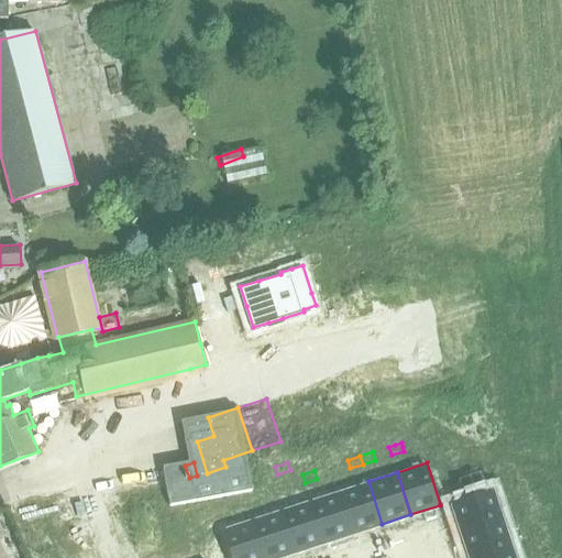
[(302,474),(289,479),(291,487),(305,483),(302,474)]
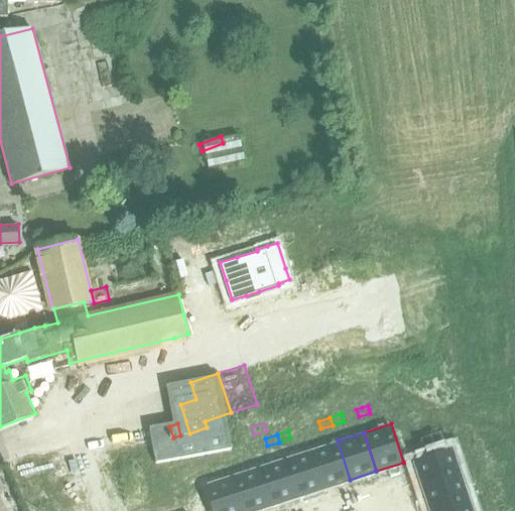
[(180,435),(173,437),(176,450),(184,446),(180,435)]
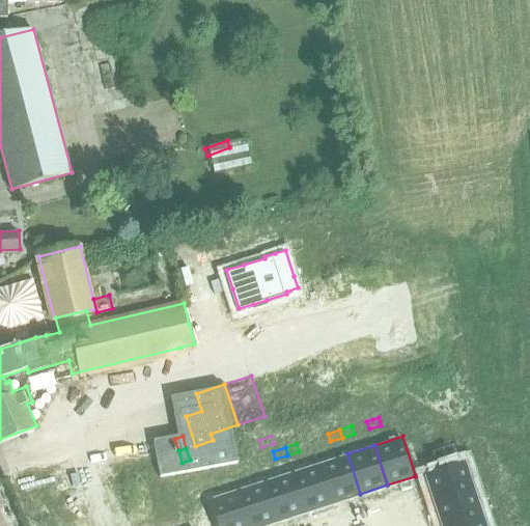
[(347,453),(319,463),(333,502),(360,494),(347,453)]
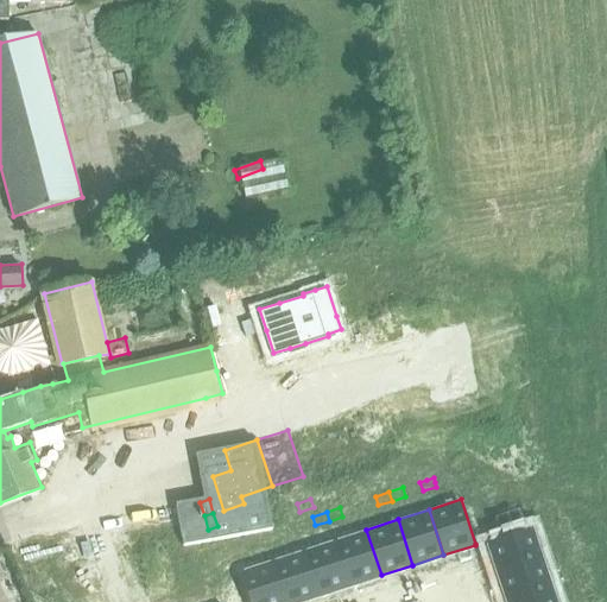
[(533,526),(488,540),(498,574),(544,558),(533,526)]
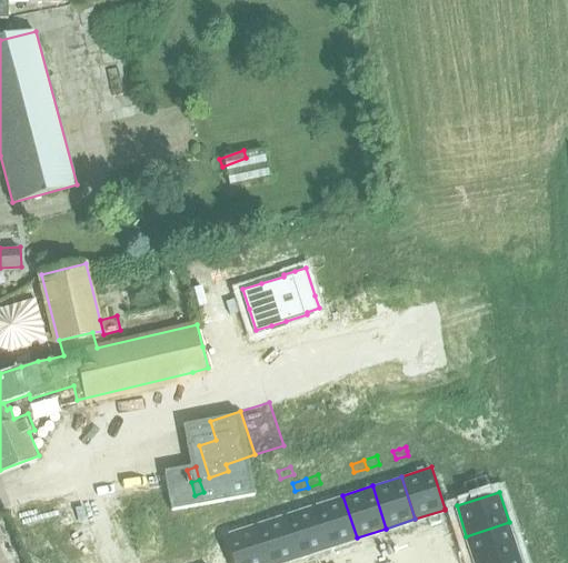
[(260,493),(247,498),(250,506),(262,502),(260,494),(260,493)]
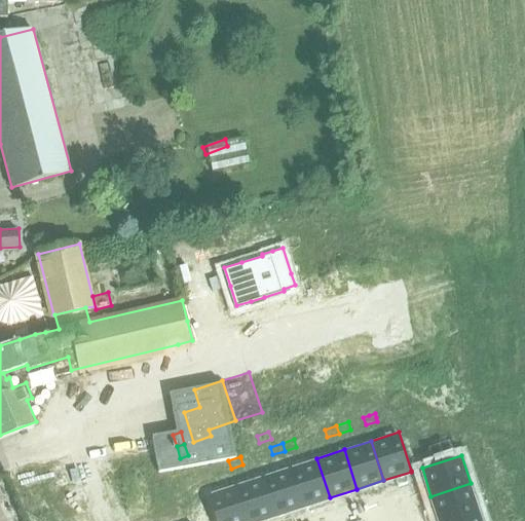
[(316,458),(290,467),(302,507),(330,497),(316,458)]
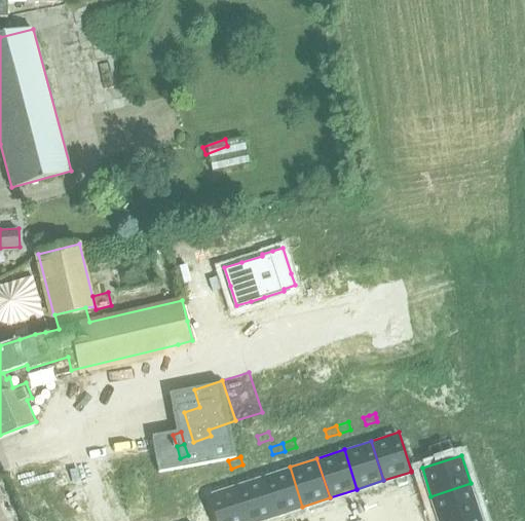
[(228,460),(217,464),(219,472),(231,469),(228,460)]
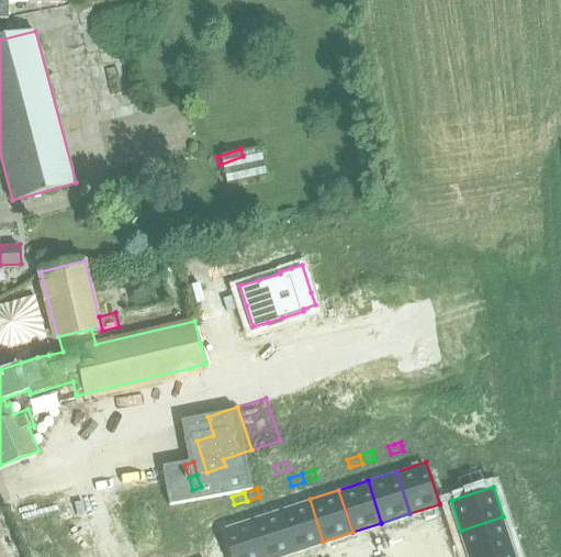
[(524,496),(516,498),(519,511),(528,508),(524,496)]
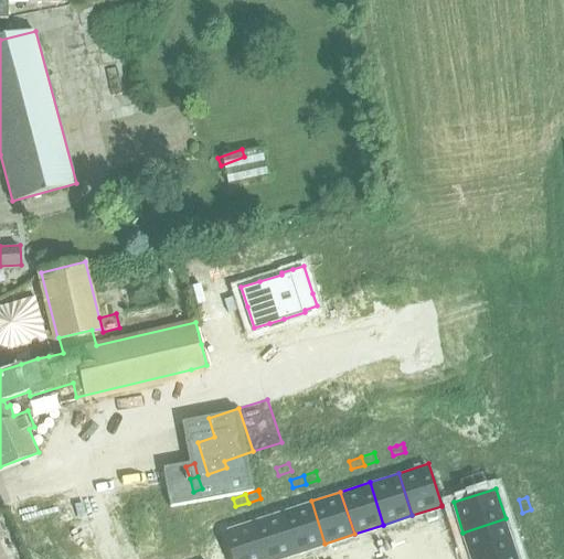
[(311,501),(283,509),(296,552),(325,544),(311,501)]
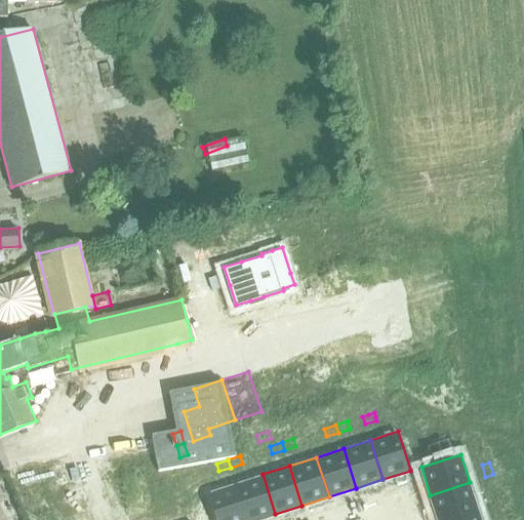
[(263,474),(235,483),(247,519),(256,519),(275,514),(263,474)]
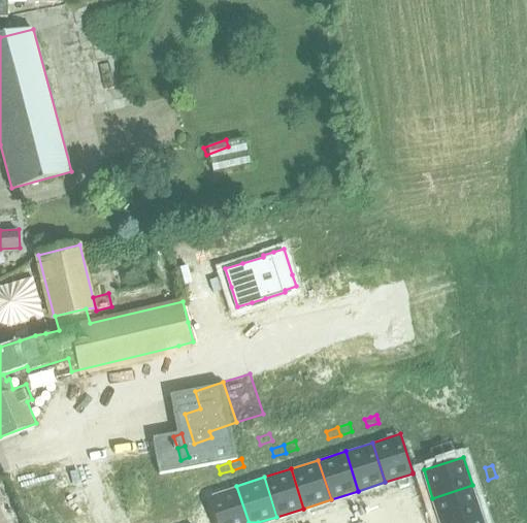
[(496,477),(488,480),(492,491),(500,489),(496,477)]
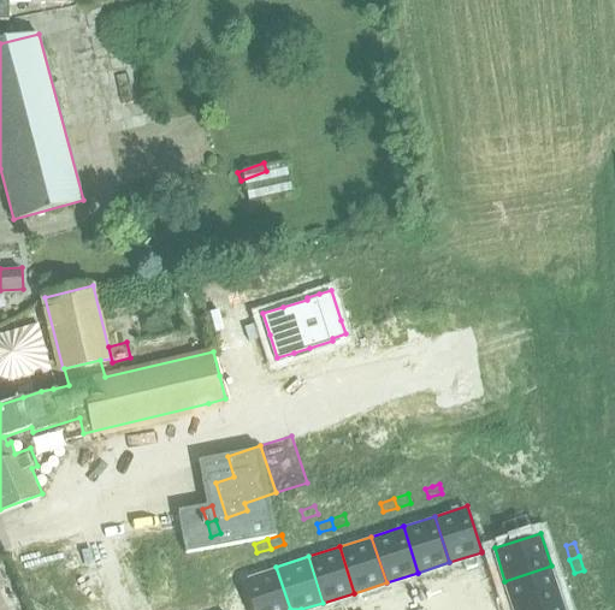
[(551,566),(504,581),(506,582),(514,609),(521,609),(562,597),(551,566)]
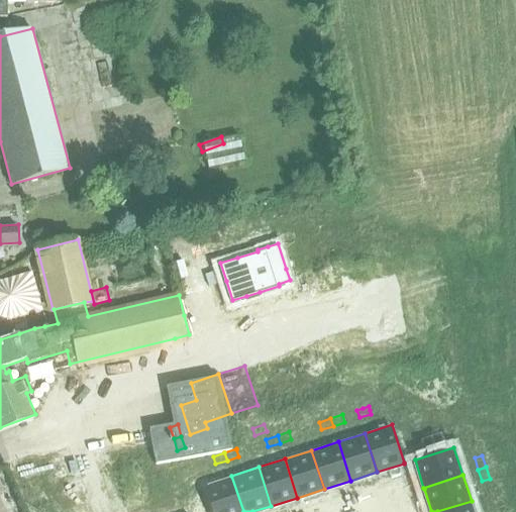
[(243,511),(231,476),(204,485),(212,511),(243,511)]
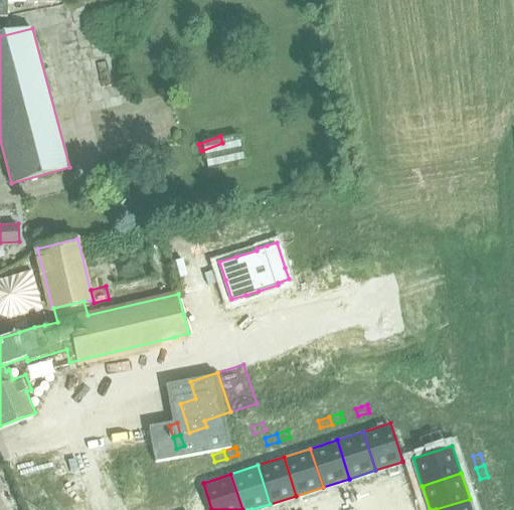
[(194,476),(186,479),(189,490),(197,487),(194,476)]
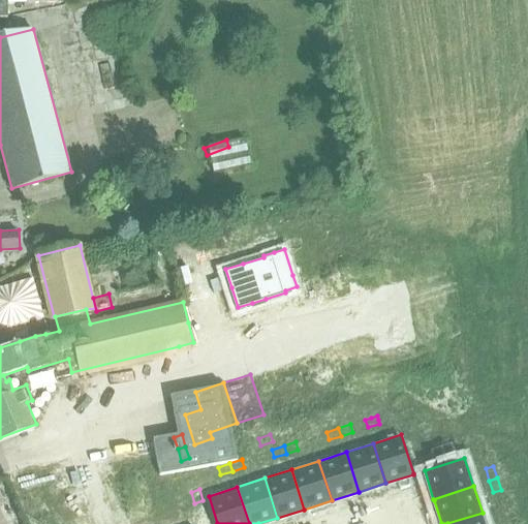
[(203,500),(194,503),(198,515),(207,513),(203,500)]
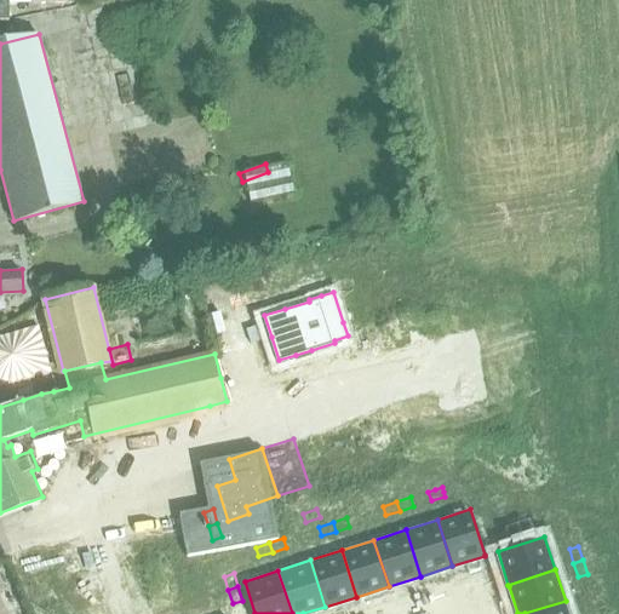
[(594,591),(584,595),(589,609),(599,606),(594,591)]
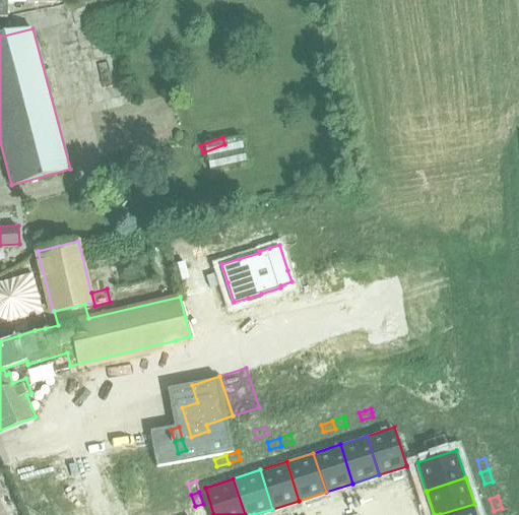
[(477,514),(474,504),(440,514),(477,514)]
